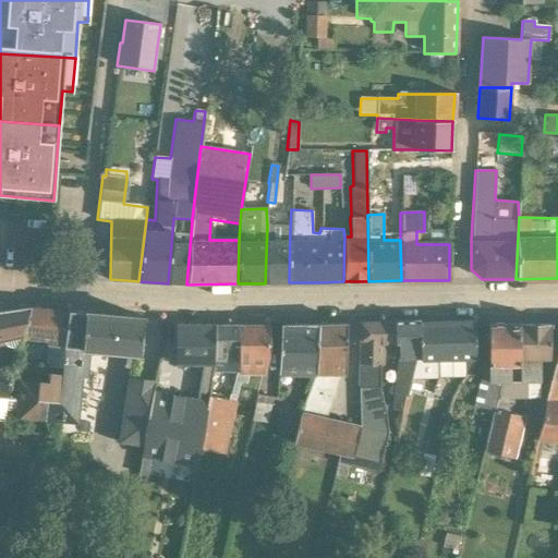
[(290,227),(267,226),(265,283),(289,282),(290,227)]
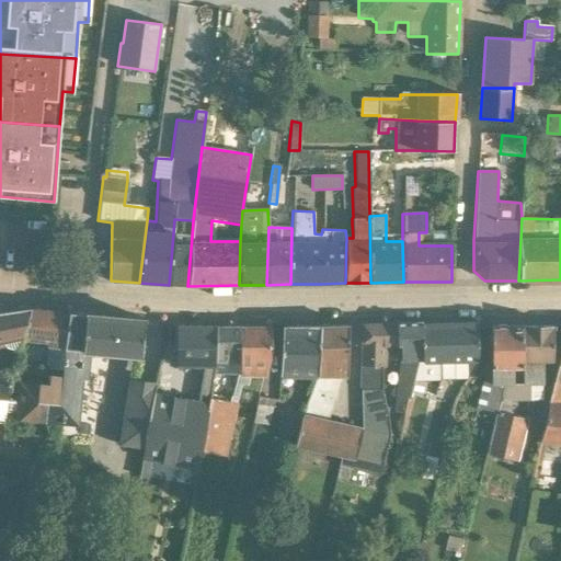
[(187,286),(192,236),(173,233),(169,285),(187,286)]
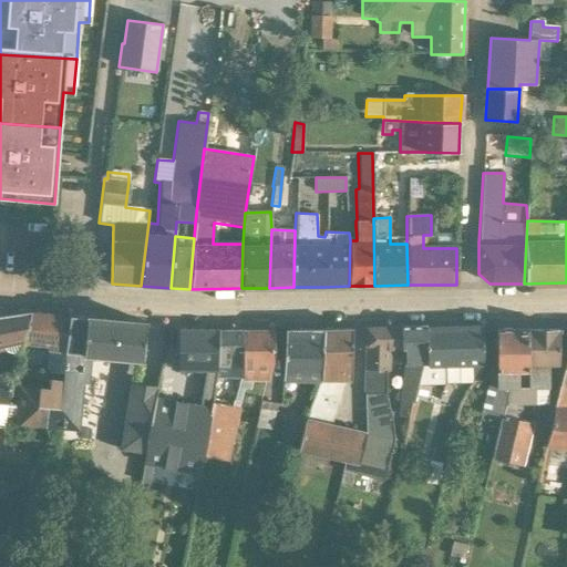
[(22,348),(29,312),(0,317),(0,350),(3,350),(6,352),(18,356),(22,348)]
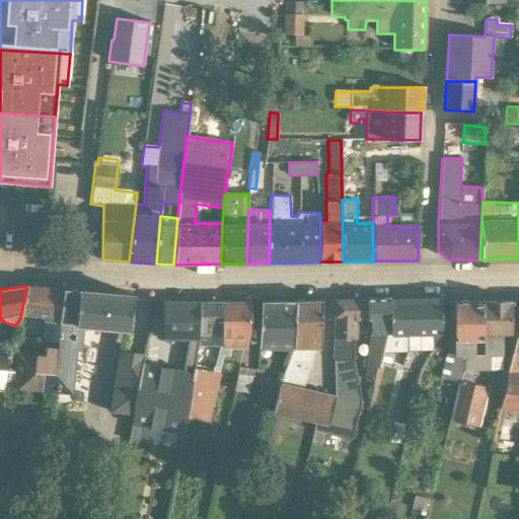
[(45,320),(41,341),(55,342),(63,289),(26,286),(20,318),(45,320)]
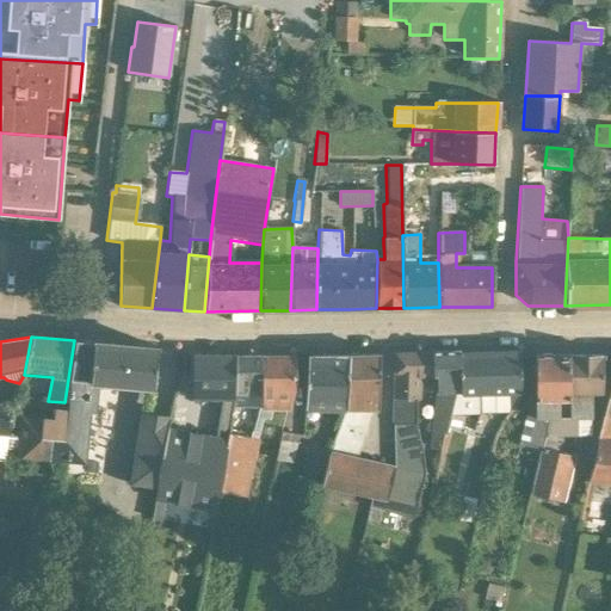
[(153,389),(158,349),(74,340),(69,381),(65,402),(48,401),(43,401),(41,415),(23,413),(23,405),(11,405),(10,419),(18,419),(16,436),(7,434),(6,449),(16,451),(14,457),(85,466),(90,414),(96,415),(98,384),(153,389)]
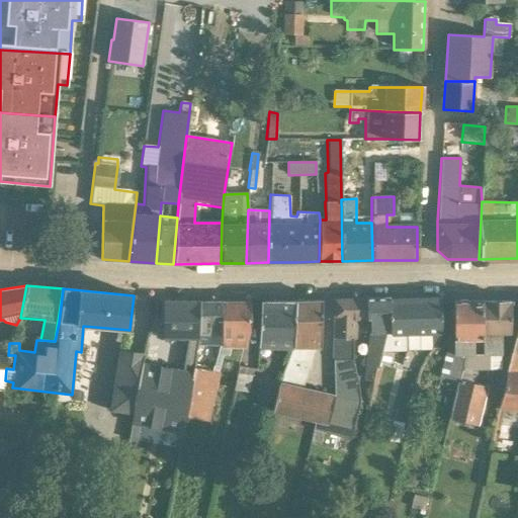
[(367,335),(363,381),(372,382),(384,334),(390,334),(389,298),(366,299),(365,320),(369,320),(369,334),(367,335)]
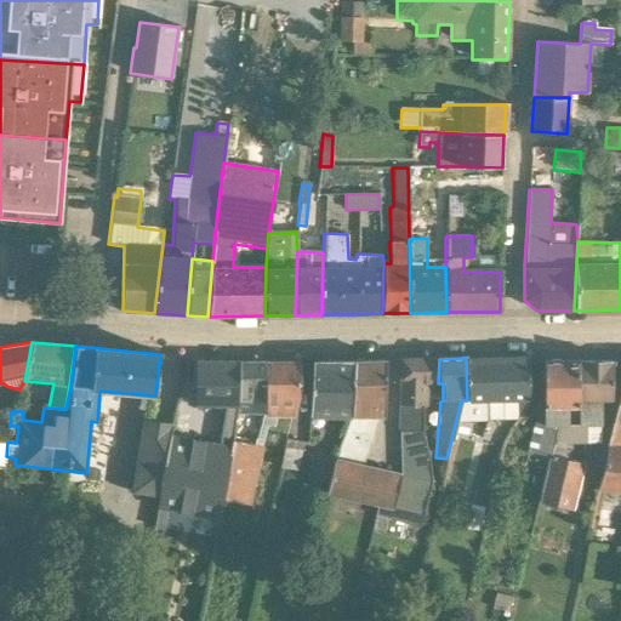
[(402,360),(400,431),(421,431),(422,406),(426,406),(427,383),(438,383),(439,359),(402,360)]
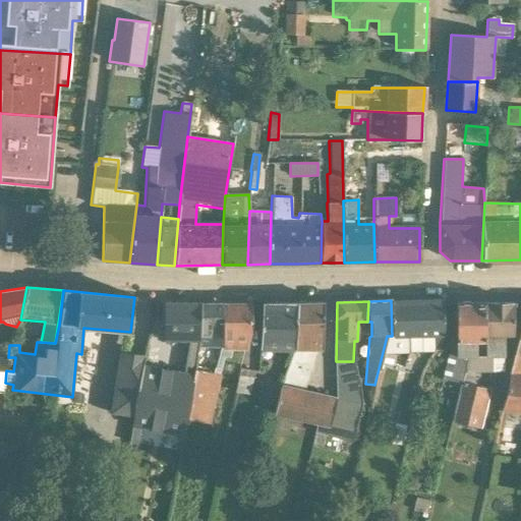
[(383,354),(420,354),(419,301),(392,302),(392,336),(387,336),(383,354)]
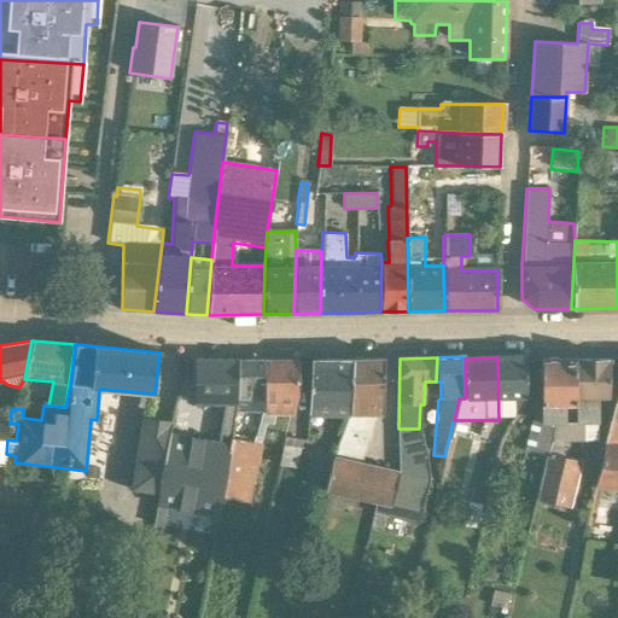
[(526,397),(525,357),(497,357),(499,420),(512,420),(526,397)]
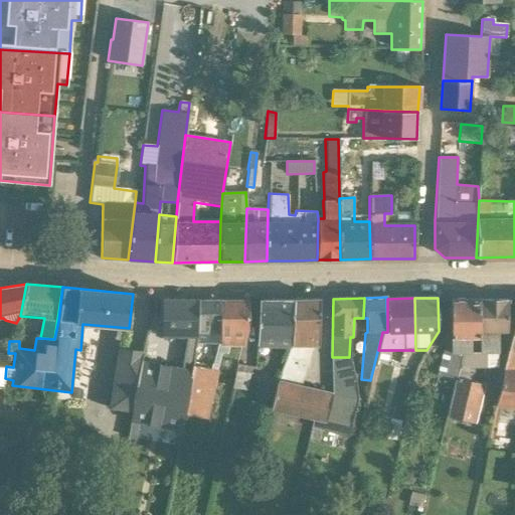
[(290,346),(271,410),(325,422),(331,392),(300,384),(314,344),(318,343),(320,300),(294,301),(290,346)]
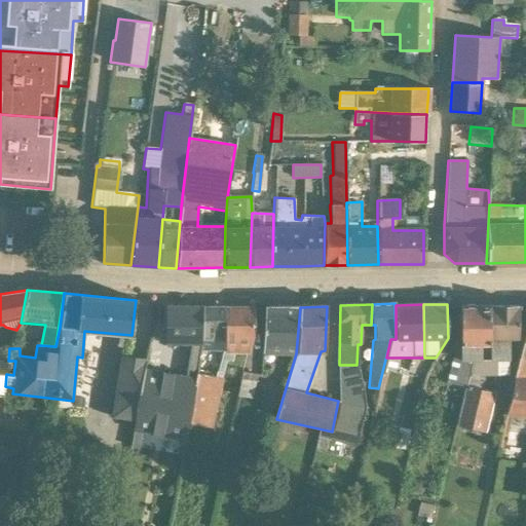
[(491,361),(489,306),(460,307),(460,361),(452,360),(445,382),(448,383),(464,387),(472,362),(491,361)]
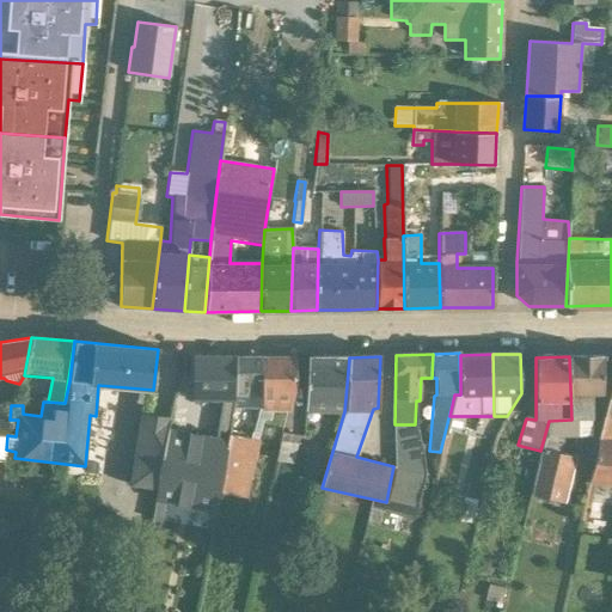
[(604,357),(603,356),(569,356),(571,420),(549,421),(540,451),(530,496),(564,503),(575,457),(563,454),(563,438),(591,438),(591,395),(600,395),(604,357)]
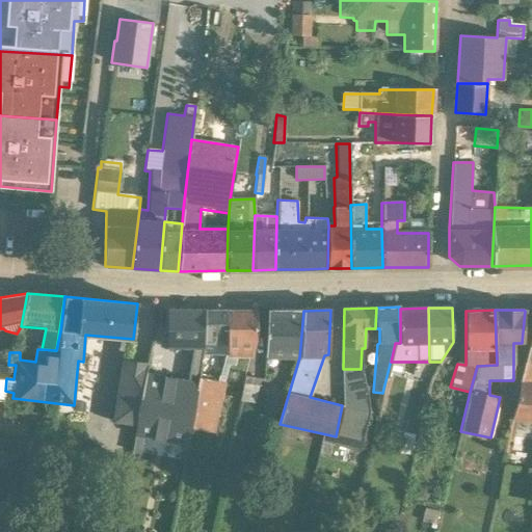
[(167,311),(167,348),(201,348),(203,311),(167,311)]
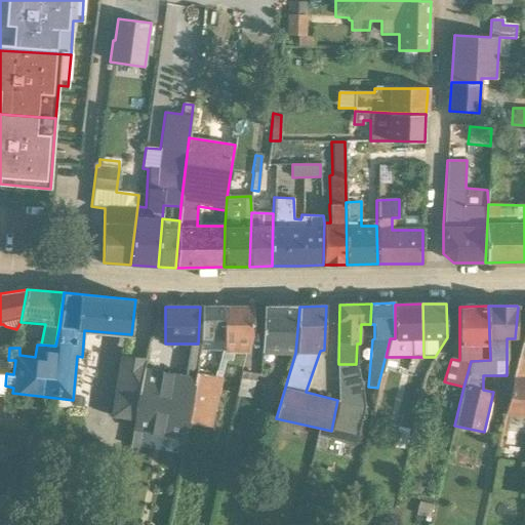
[(198,346),(221,347),(224,307),(200,307),(198,346)]
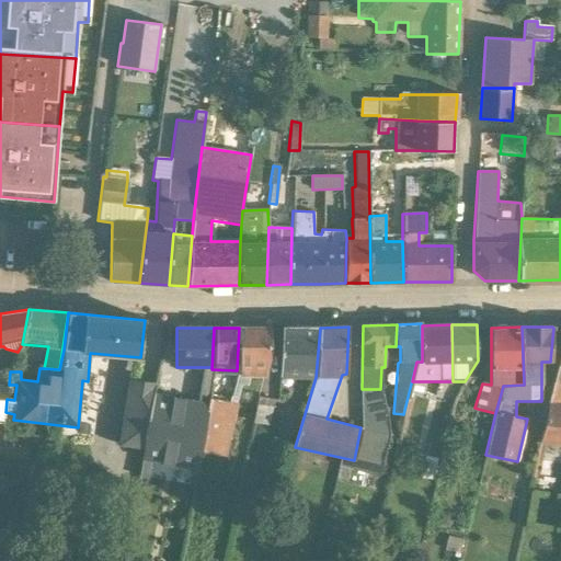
[(237,376),(230,402),(236,403),(240,387),(247,389),(250,376),(264,376),(268,328),(239,328),(237,376)]
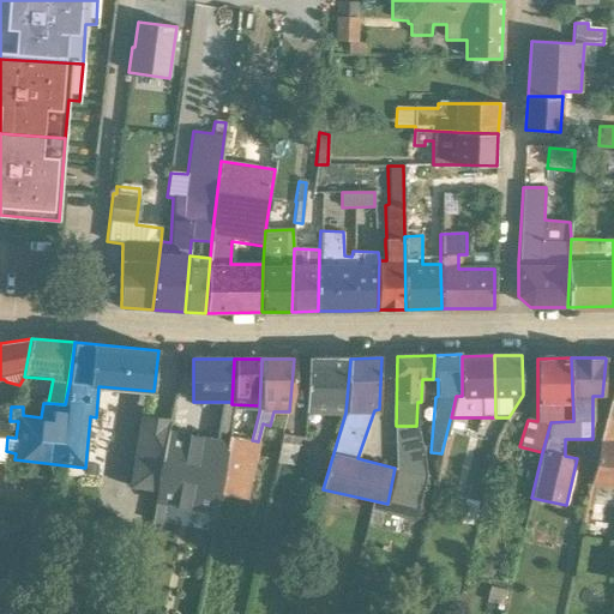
[(308,359),(306,411),(345,413),(350,359),(308,359)]
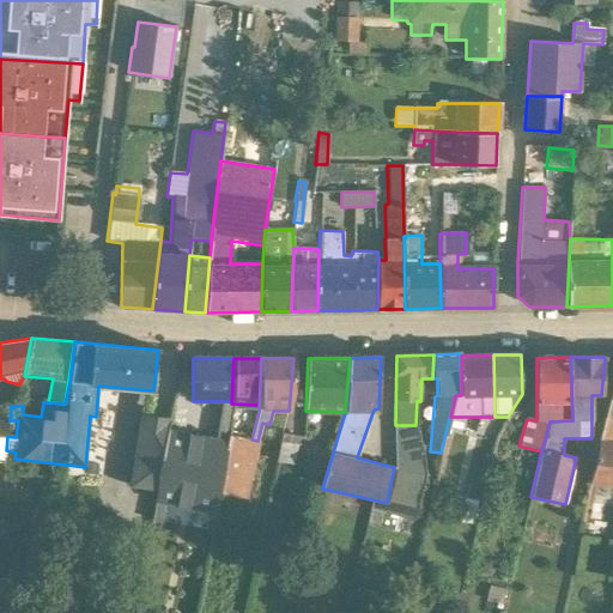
[(612,374),(590,485),(612,487),(612,374)]
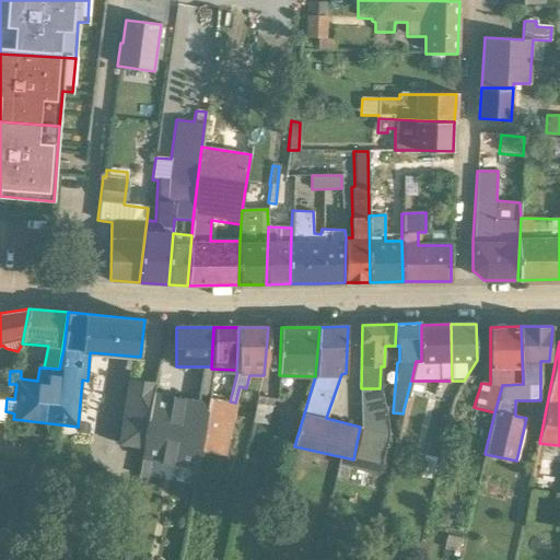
[(0,423),(3,424),(7,398),(9,384),(10,371),(0,370),(0,423)]
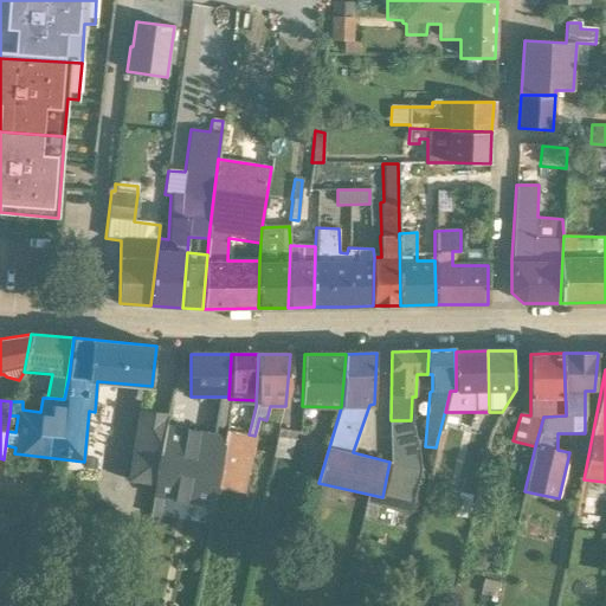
[(139,410),(127,482),(154,485),(167,413),(139,410)]
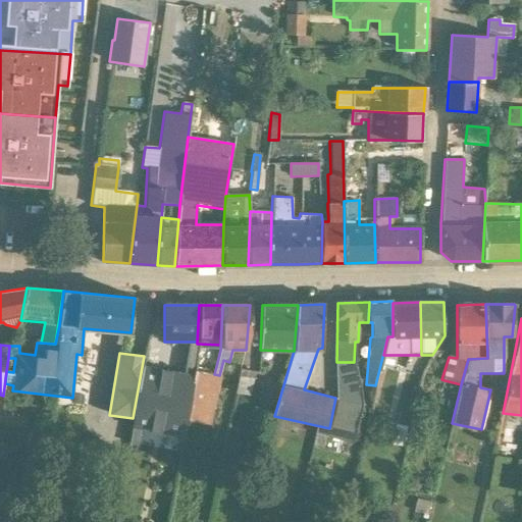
[(188,418),(194,374),(143,365),(131,429),(183,438),(188,418)]
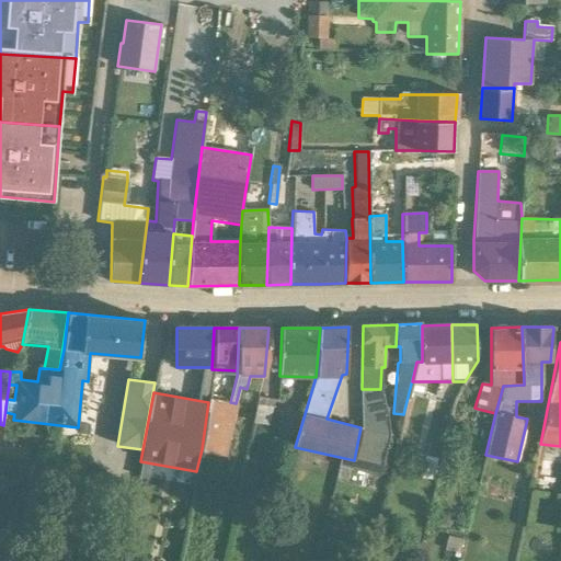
[(259,397),(252,423),(267,426),(273,400),(259,397)]
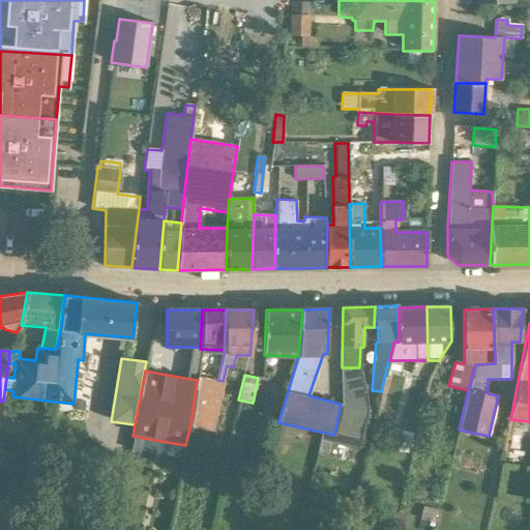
[(212,432),(225,382),(198,377),(190,424),(212,432)]
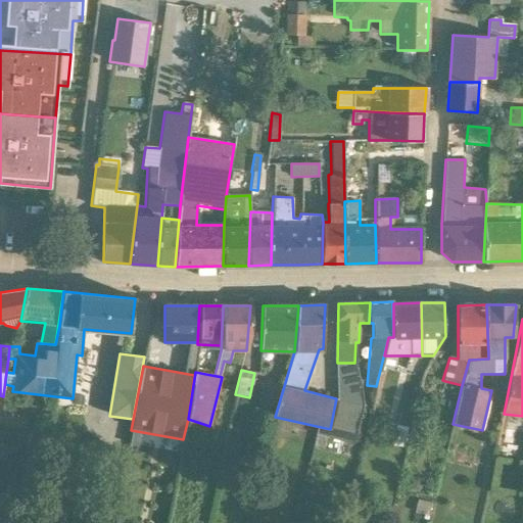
[(318,427),(316,434),(352,443),(363,407),(336,402),(330,429),(318,427)]
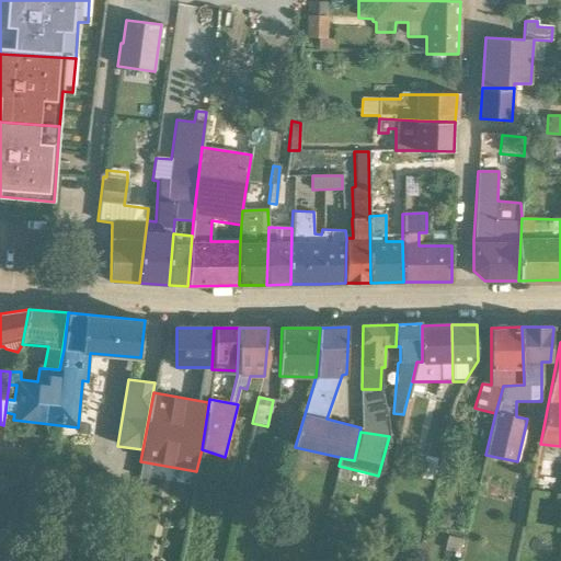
[(437,460),(425,457),(420,478),(432,481),(437,460)]
